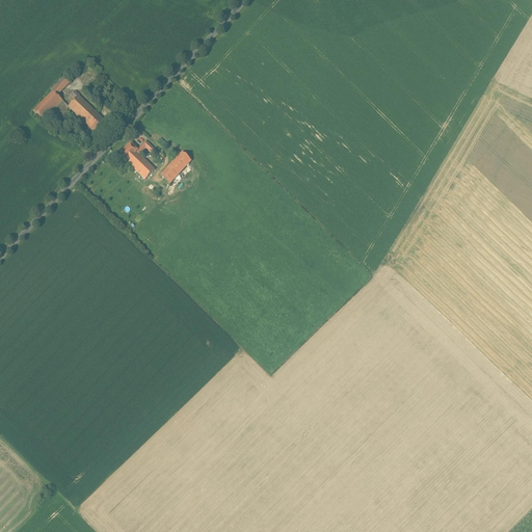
[(70,83),(63,77),(57,82),(64,89),(70,83)]
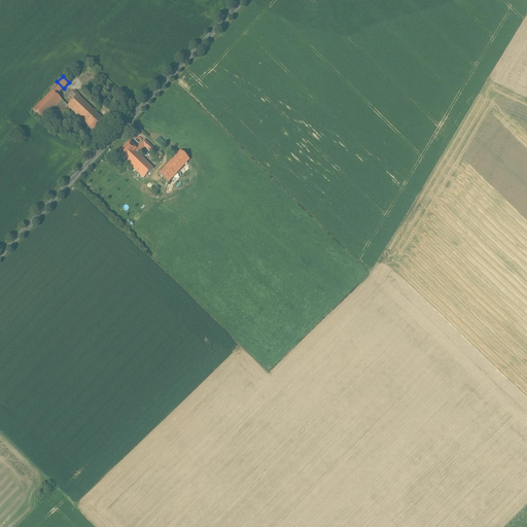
[(64,89),(57,81),(50,89),(53,91),(57,95),(64,89)]
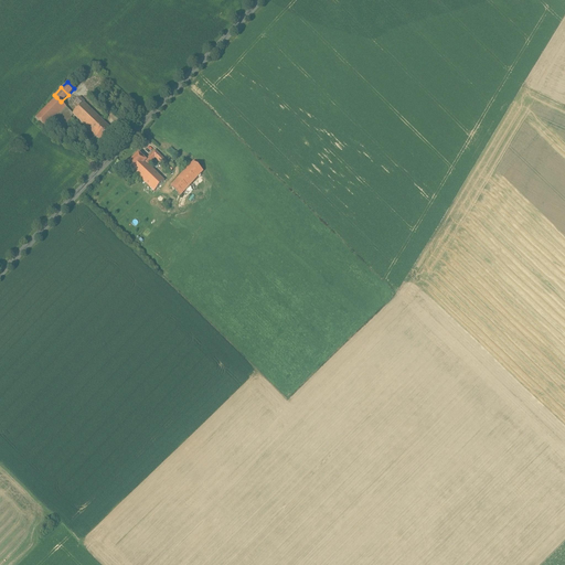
[(56,97),(35,118),(46,128),(52,121),(55,118),(66,107),(61,102),(56,97)]
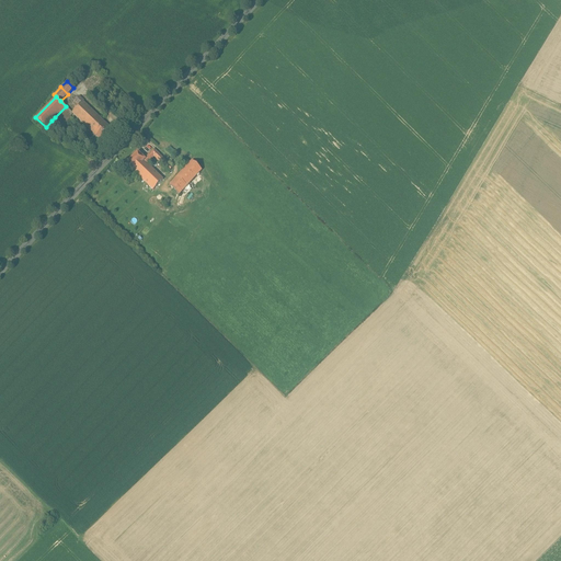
[(80,96),(75,102),(79,106),(83,102),(84,101),(80,96)]
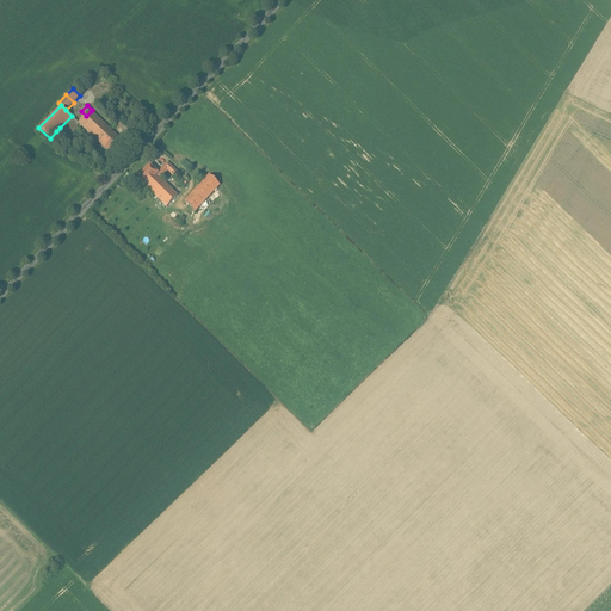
[(91,111),(86,116),(79,123),(79,124),(99,143),(111,130),(110,129),(111,128),(110,127),(109,128),(91,111)]
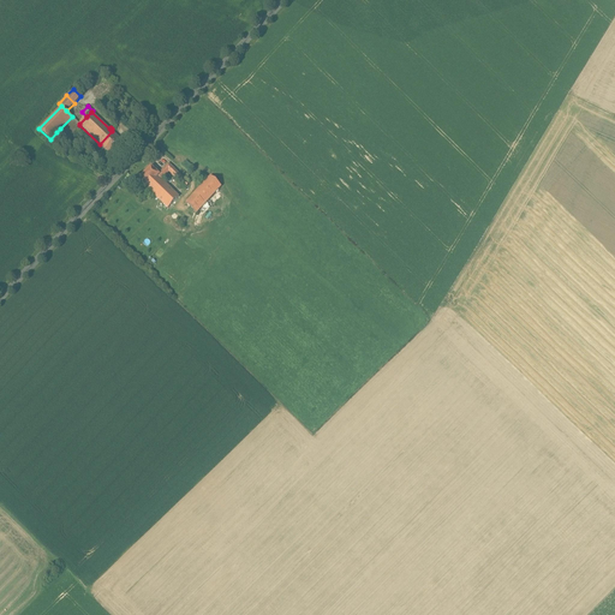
[(79,124),(72,117),(60,129),(69,137),(65,141),(63,143),(65,145),(81,131),(77,127),(79,125),(79,124)]
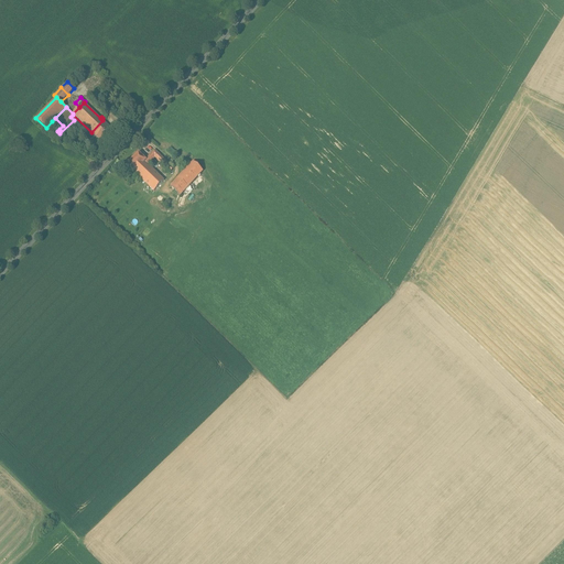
[(63,126),(55,118),(52,121),(60,129),(63,126)]
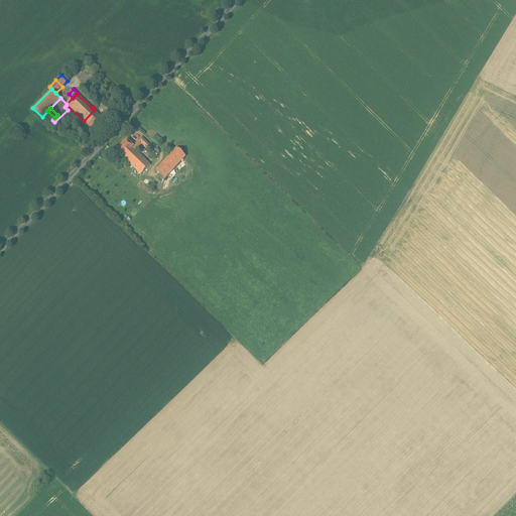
[(104,120),(94,110),(84,121),(94,130),(104,120)]
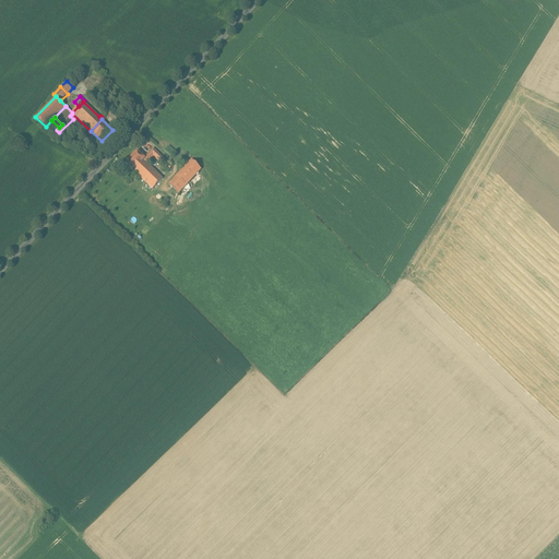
[(154,149),(144,158),(133,170),(153,190),(163,179),(146,163),(154,156),(168,171),(173,167),(154,149)]
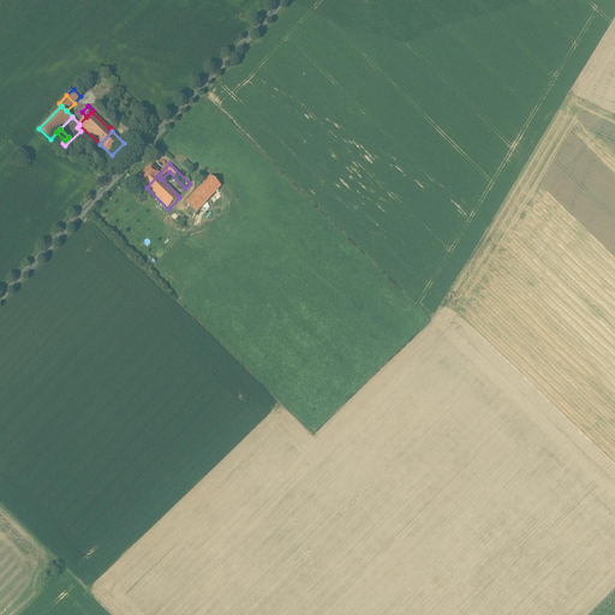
[(151,167),(137,181),(145,189),(147,187),(159,174),(151,167)]
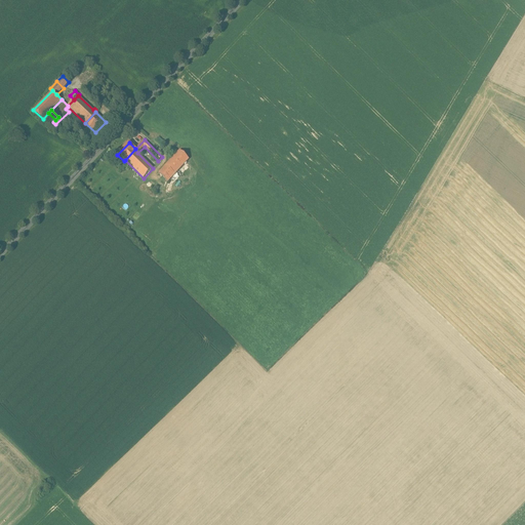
[(179,151),(159,173),(168,183),(189,159),(179,151)]
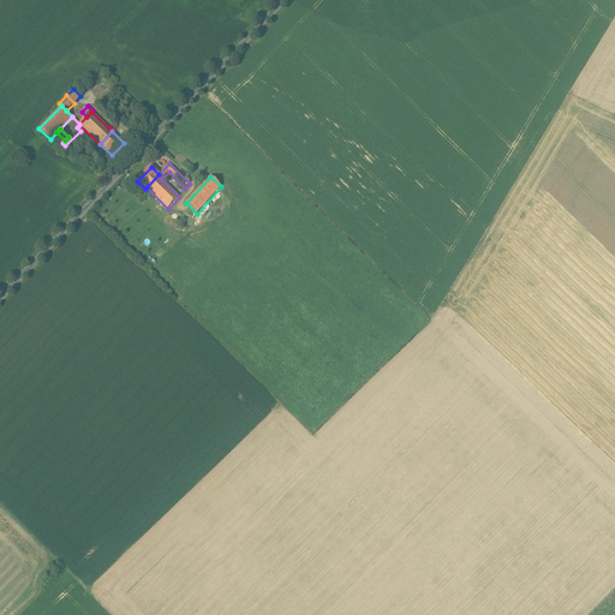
[(192,225),(184,218),(178,224),(186,231),(192,225)]
